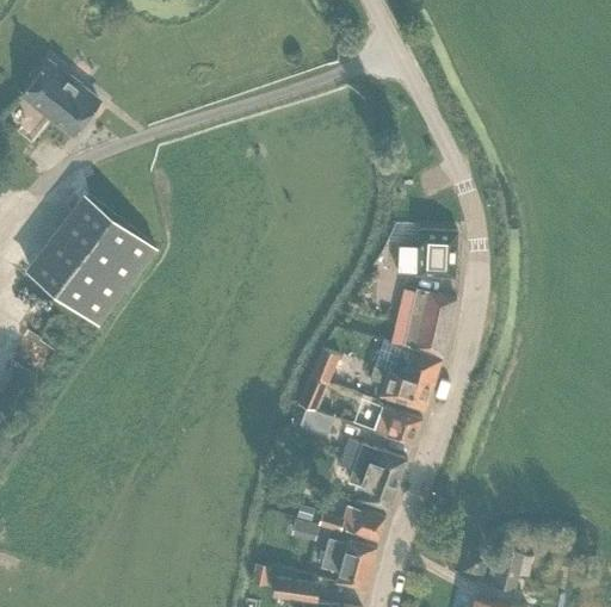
[(48,66),(23,97),(74,137),(99,105),(48,66)]
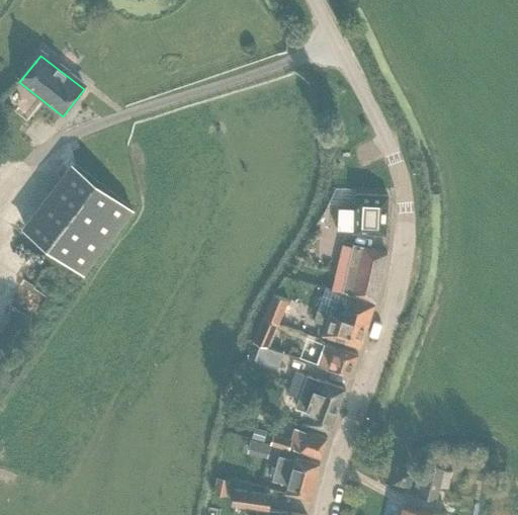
[(76,169),(22,240),(78,281),(132,210),(76,169)]
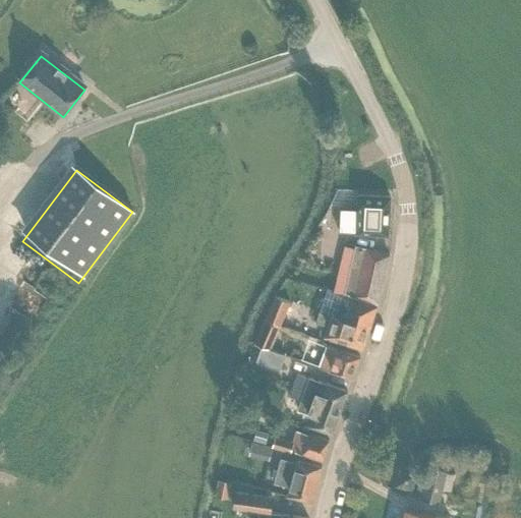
[(357,198),(356,213),(340,212),(339,234),(355,235),(355,237),(388,239),(390,200),(357,198)]
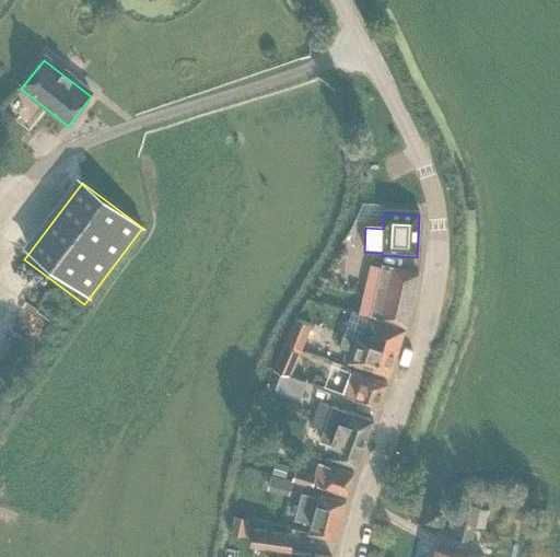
[(418,277),(382,268),(369,318),(380,321),(406,329),(418,277)]
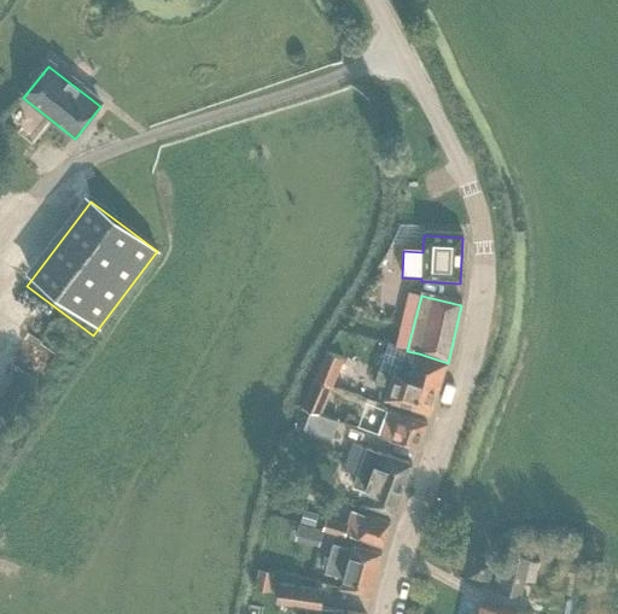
[(448,363),(419,354),(419,358),(388,349),(380,373),(438,392),(447,367),(448,363)]
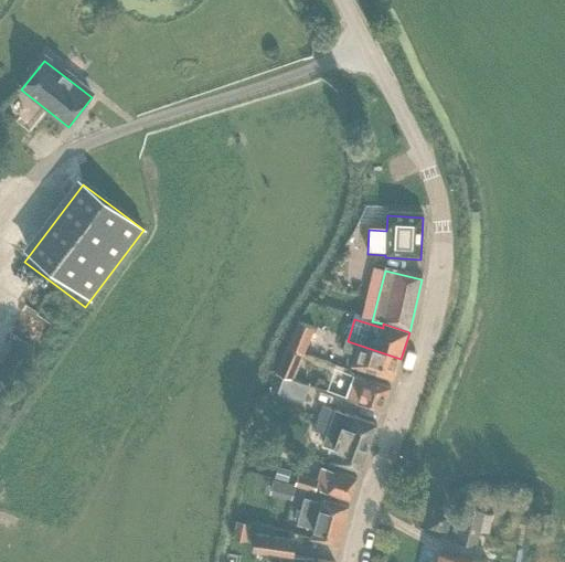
[(297,325),(288,349),(306,356),(315,332),(305,328),(297,325)]
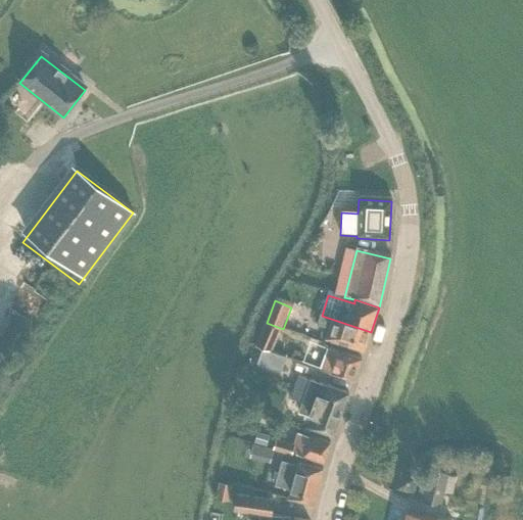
[(318,328),(330,332),(327,341),(364,353),(371,332),(322,316),(318,328)]
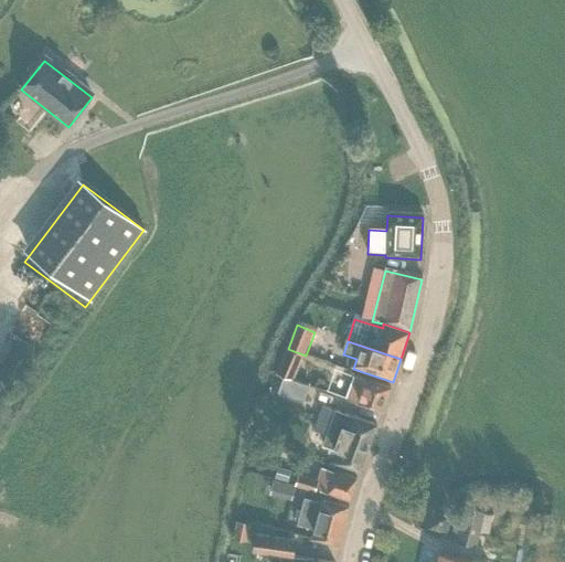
[(306,356),(288,349),(276,377),(294,384),(306,356)]
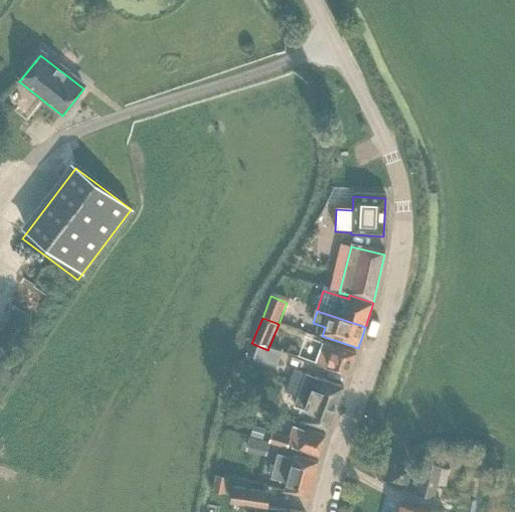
[(348,378),(356,356),(323,344),(315,366),(348,378)]
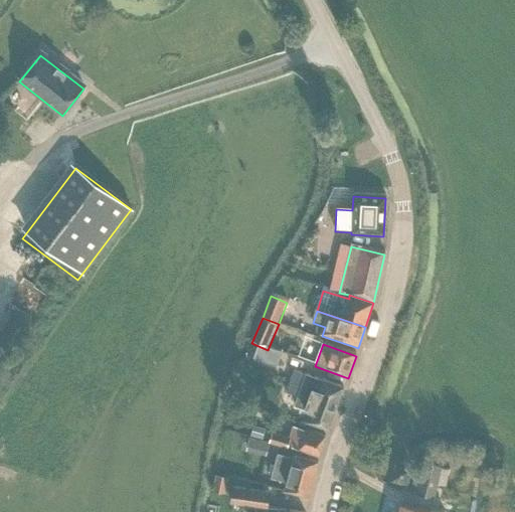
[(282,355),(268,350),(259,346),(253,360),(277,369),(282,355)]
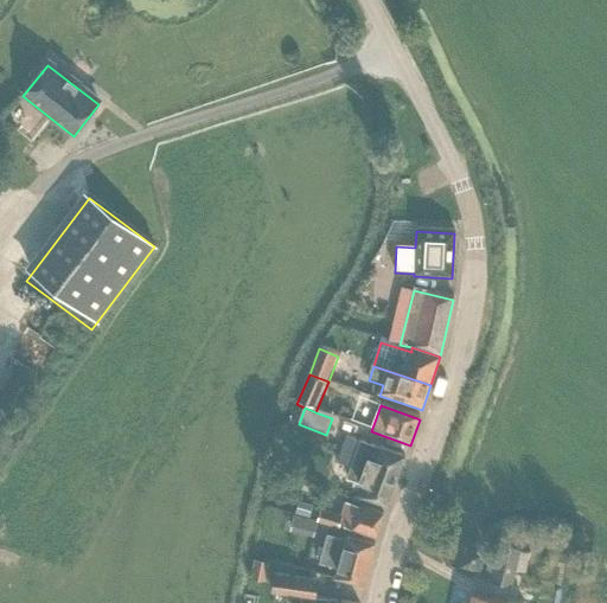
[(350,468),(345,478),(365,486),(360,499),(385,510),(404,460),(379,449),(360,442),(346,436),(336,462),(350,468)]
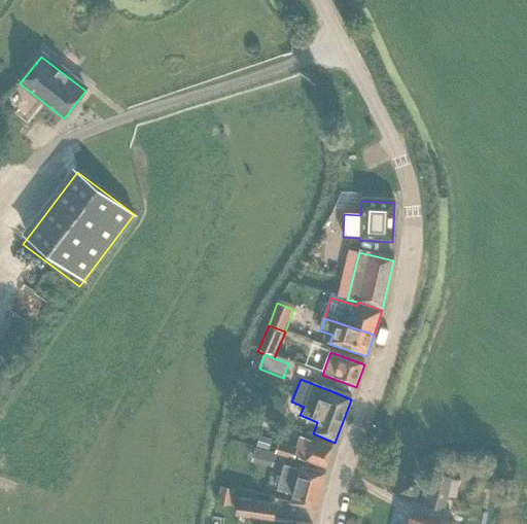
[(277,424),(274,432),(285,438),(289,430),(277,424)]
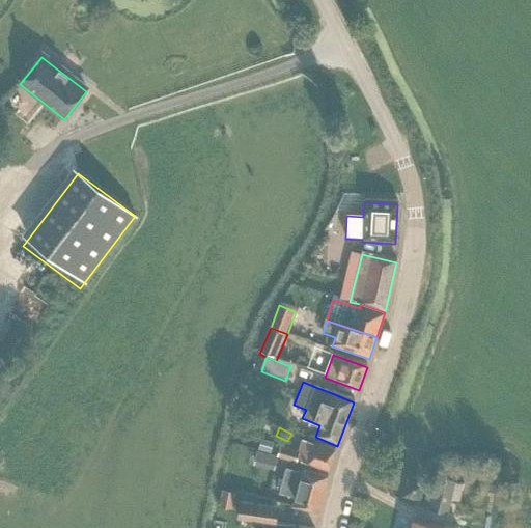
[(283,461),(300,466),(301,465),(329,473),(335,452),(307,443),(304,454),(283,449),(280,460),(283,461)]
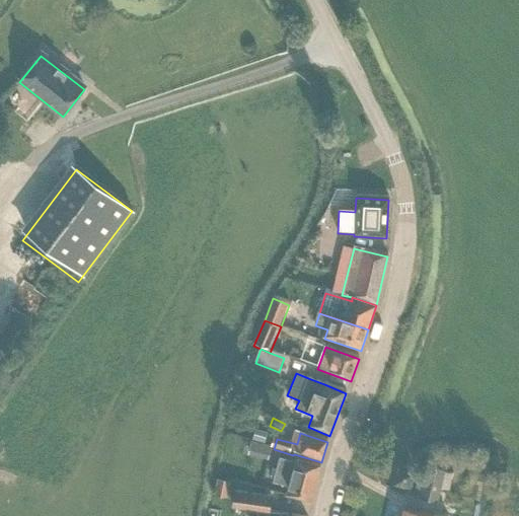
[(311,503),(320,467),(295,461),(293,471),(277,467),(273,484),(289,487),(286,498),(311,503)]
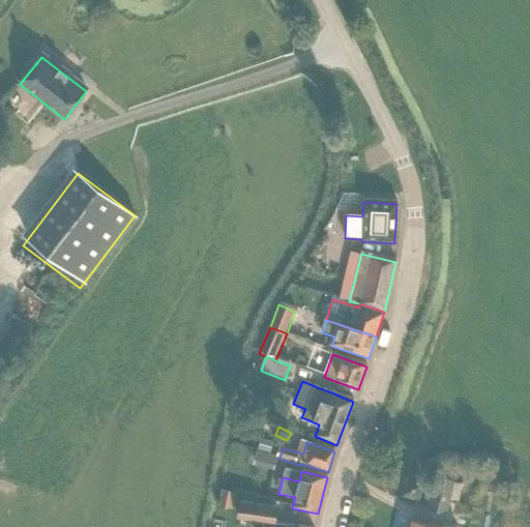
[(418,499),(422,481),(408,477),(404,496),(418,499)]
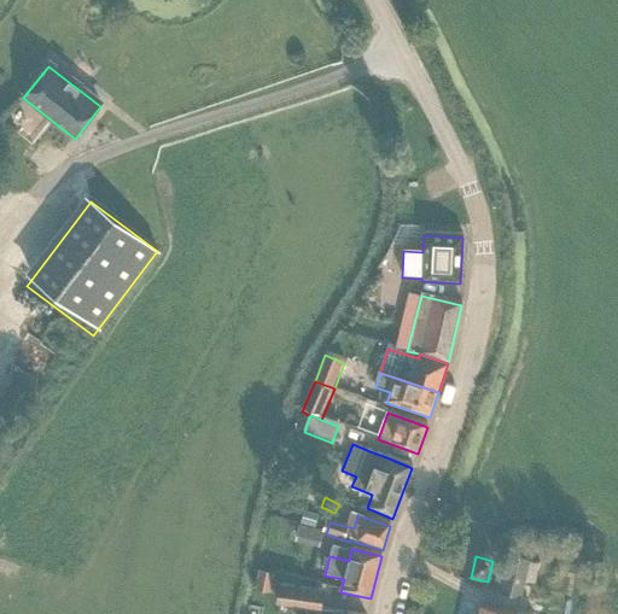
[(529,565),(529,561),(506,556),(495,606),(518,610),(524,584),(529,565)]
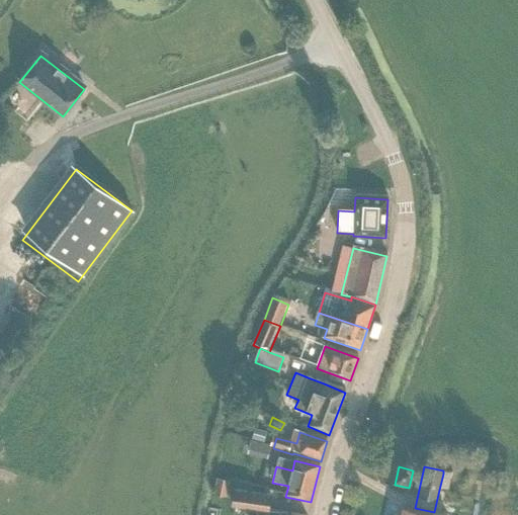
[(443,474),(439,490),(448,492),(452,476),(443,474)]
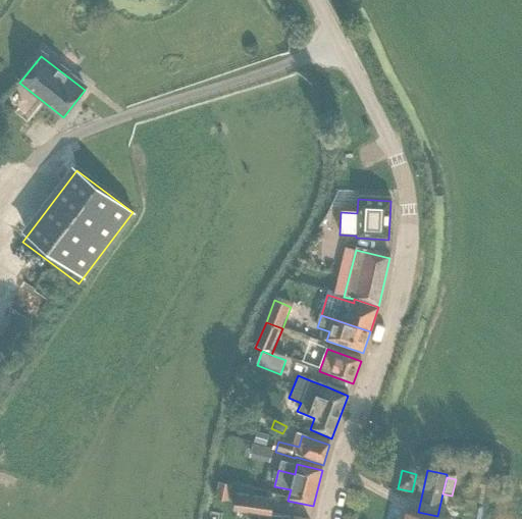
[(228,503),(231,486),(219,484),(218,484),(215,501),(218,501),(228,503)]
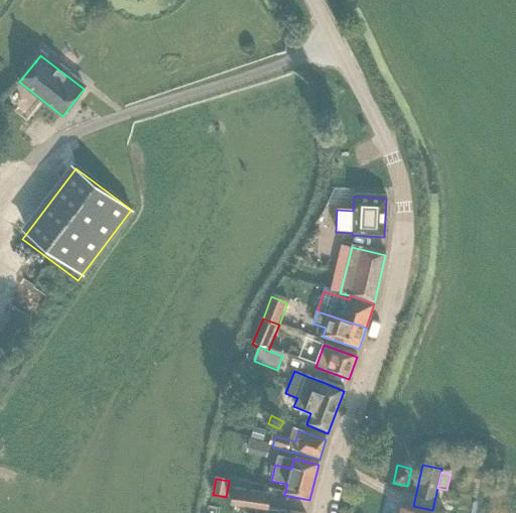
[(281,512),(267,510),(269,495),(234,489),(232,504),(257,509),(256,512),(281,512)]
